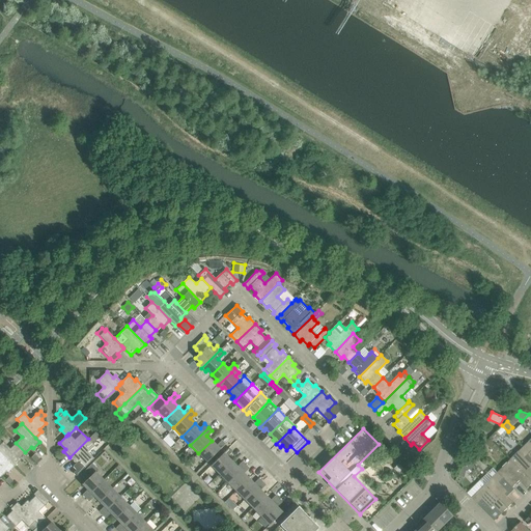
[(96,430),(89,438),(93,442),(102,435),(96,430)]
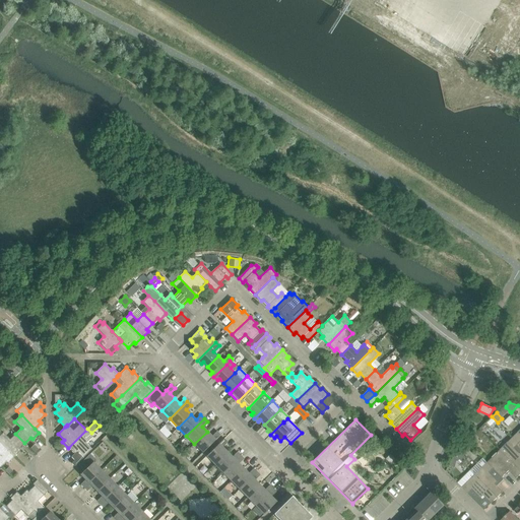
[(485,424),(479,430),(484,434),(490,428),(485,424)]
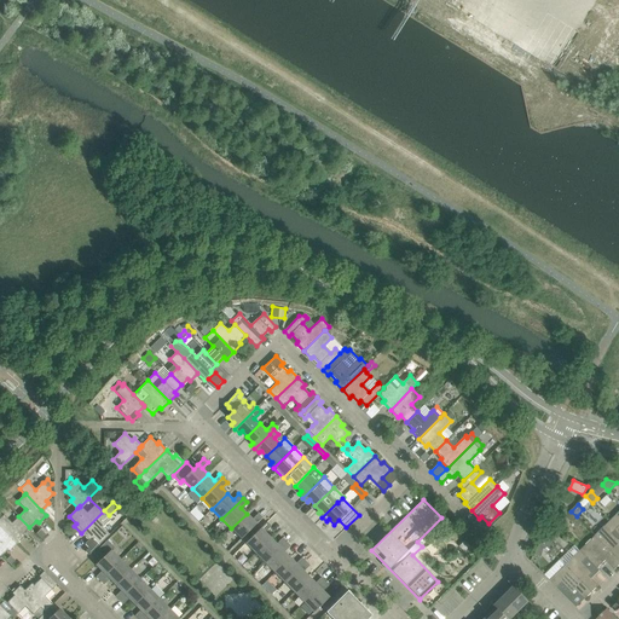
[(103,512),(81,533),(88,541),(85,544),(88,548),(85,551),(88,555),(109,536),(102,528),(110,520),(108,518),(103,512)]
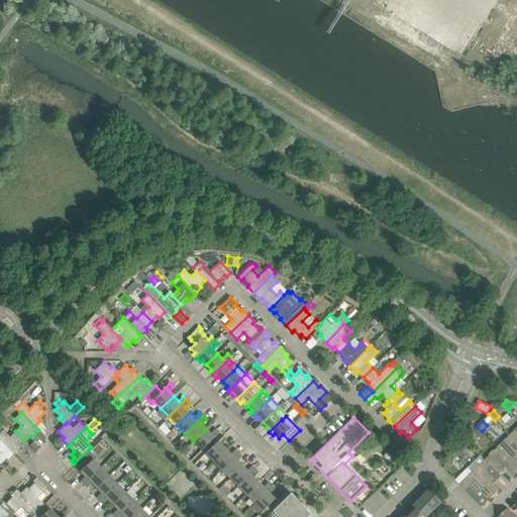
[(474,431),(478,436),(482,432),(478,428),(474,431)]
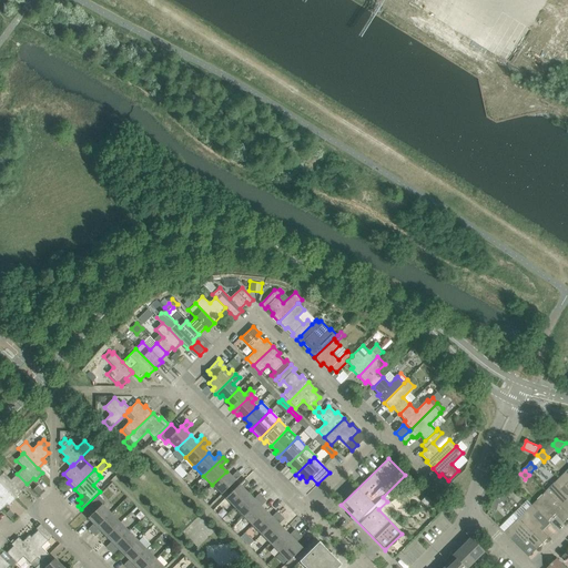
[(232,476),(226,472),(212,485),(221,494),(235,480),(241,475),(236,472),(232,476)]
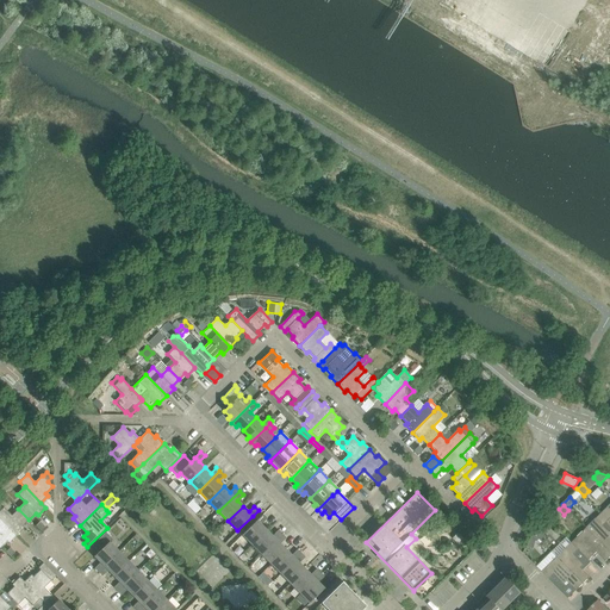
[(0,518),(17,536),(24,529),(22,527),(29,520),(18,509),(12,516),(4,508),(1,510),(0,509),(0,518)]
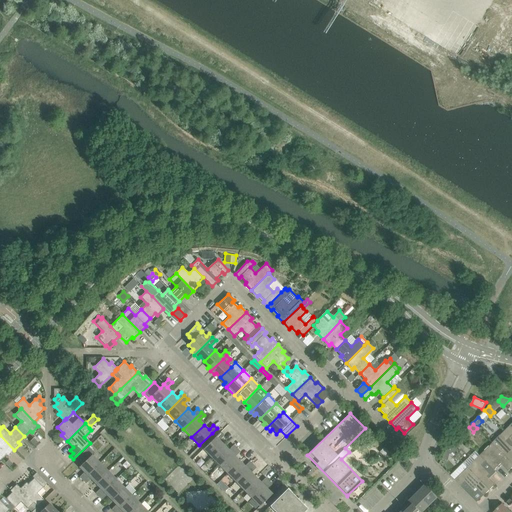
[(481,432),(477,428),(473,432),(477,436),(481,432)]
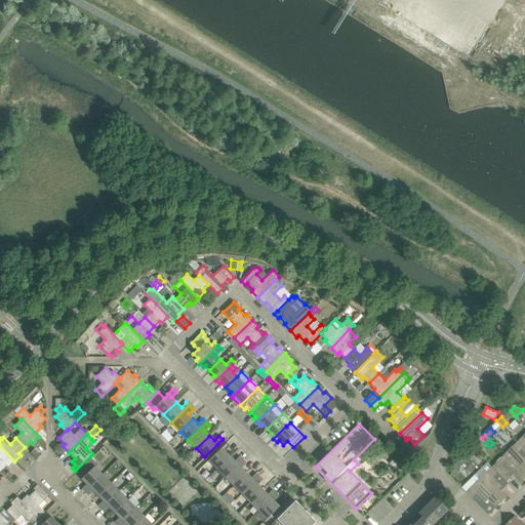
[(517,442),(505,454),(524,475),(524,449),(517,442)]
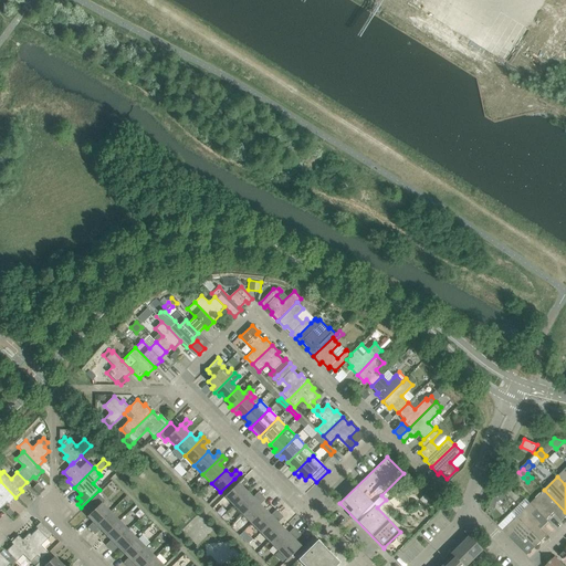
[(0,481),(0,507),(7,502),(9,504),(16,498),(0,481)]
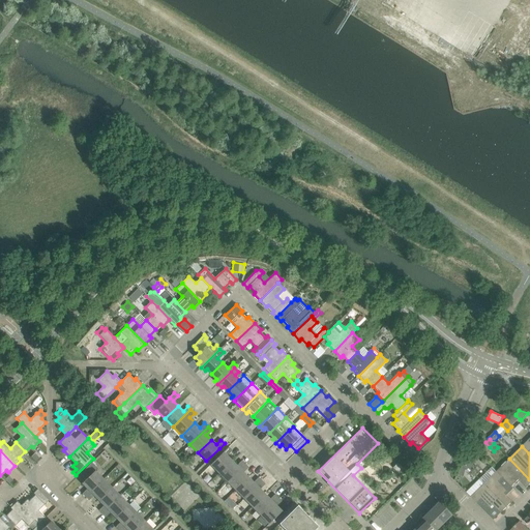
[(526,488),(529,483),(529,479),(509,459),(496,472),(511,487),(519,480),(526,488)]
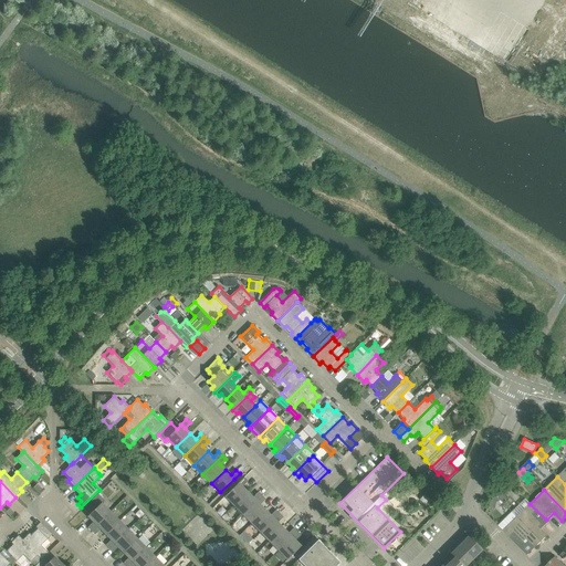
[(104,501),(98,494),(86,506),(92,512),(87,516),(93,522),(87,527),(91,531),(111,512),(102,503),(104,501)]
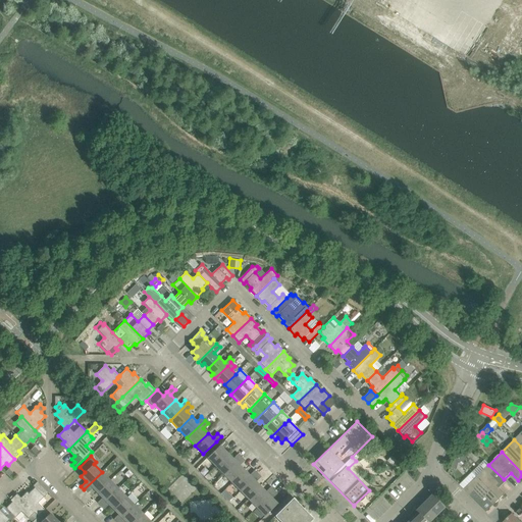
[(392,456),(390,457),(386,461),(393,467),(397,463),(398,463),(392,456)]
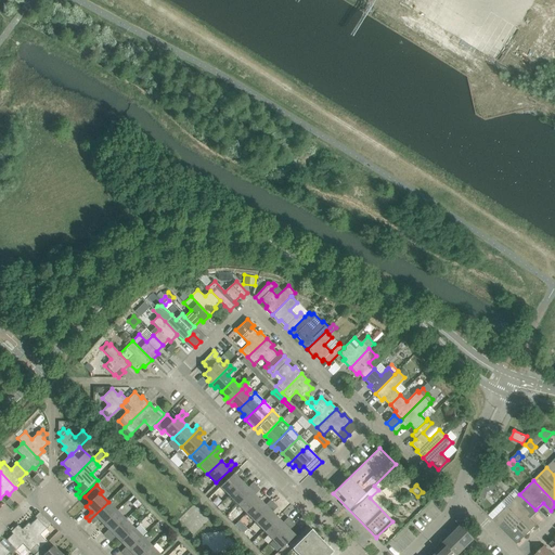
[(519,494),(507,506),(530,531),(537,525),(529,517),(531,514),(533,516),(538,512),(536,510),(519,494)]
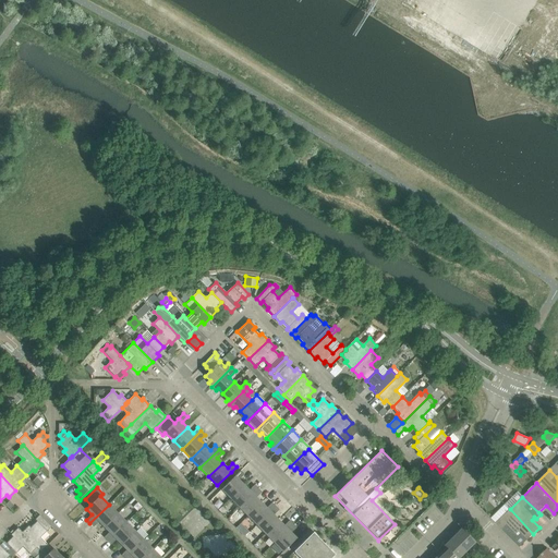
[(504,504),(489,518),(496,523),(513,542),(519,536),(518,535),(518,536),(517,534),(520,531),(521,533),(520,533),(528,541),(533,534),(510,509),(504,504)]
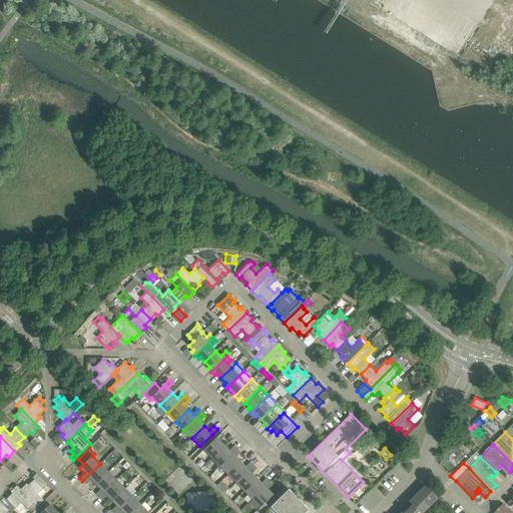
[(90,480),(95,484),(108,472),(100,464),(82,481),(86,484),(90,480)]
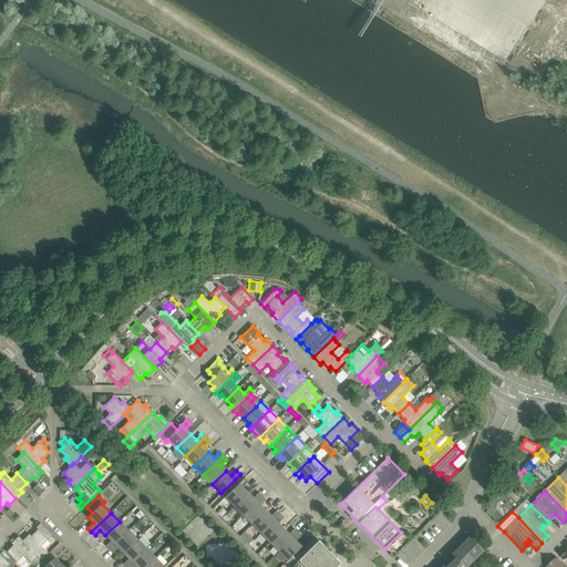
[(284,518),(280,515),(260,534),(269,543),(284,529),(278,524),(284,518)]
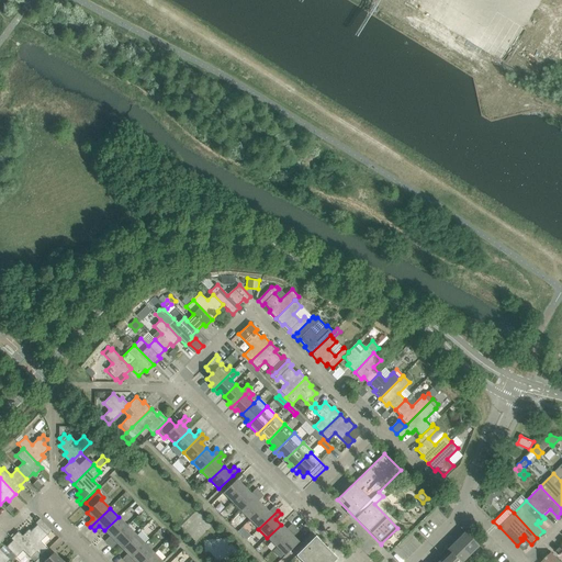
[(127,526),(119,517),(104,530),(110,536),(104,541),(108,544),(127,526)]
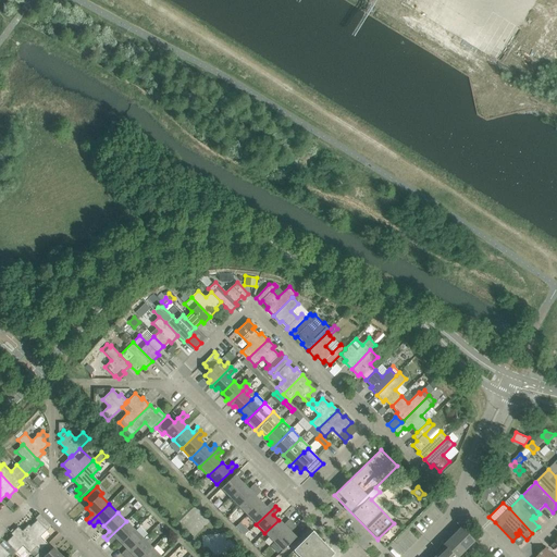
[(28,524),(22,531),(22,532),(36,546),(36,547),(40,551),(47,544),(40,536),(51,525),(39,514),(35,519),(37,520),(31,527),(28,524)]
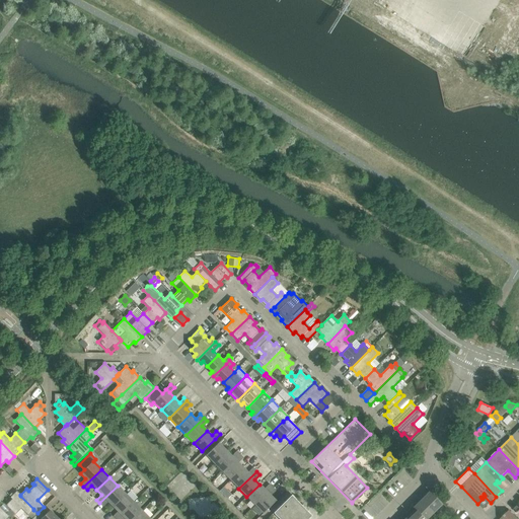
[(265,489),(260,485),(246,497),(254,505),(273,488),(269,484),(265,489)]
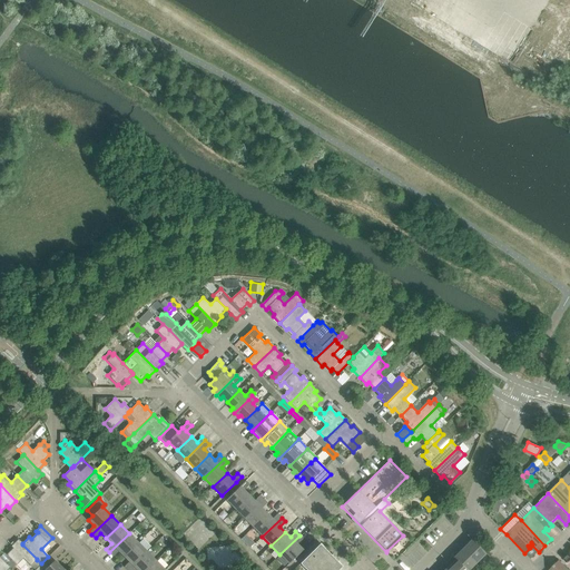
[(118,551),(124,557),(138,542),(129,533),(109,552),(114,557),(118,551)]
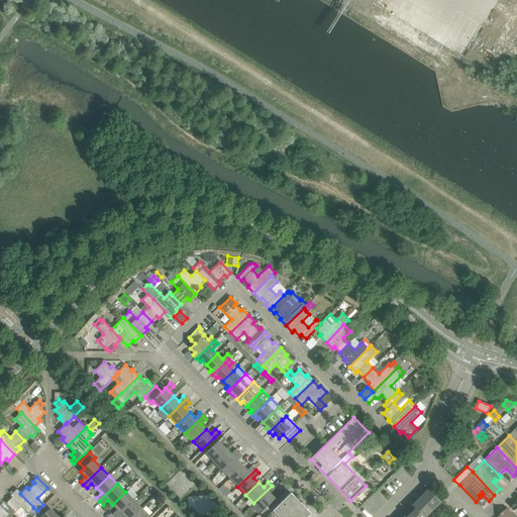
[(275,489),(272,486),(253,503),(263,511),(275,499),(270,494),(275,489)]
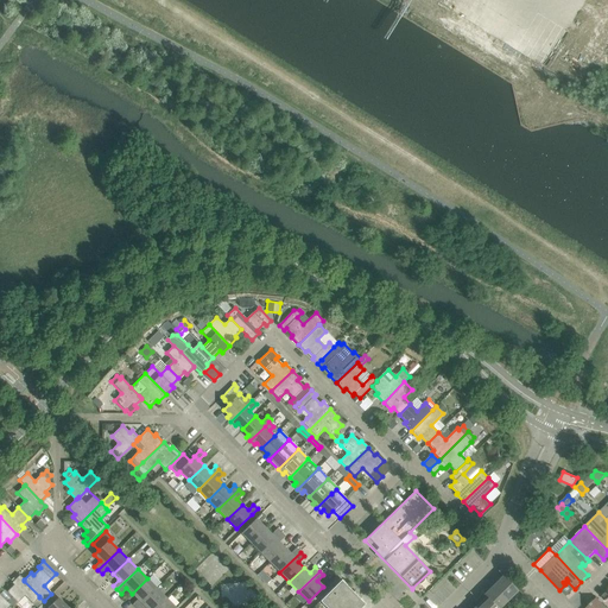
[(261,578),(267,584),(272,580),(266,574),(261,578)]
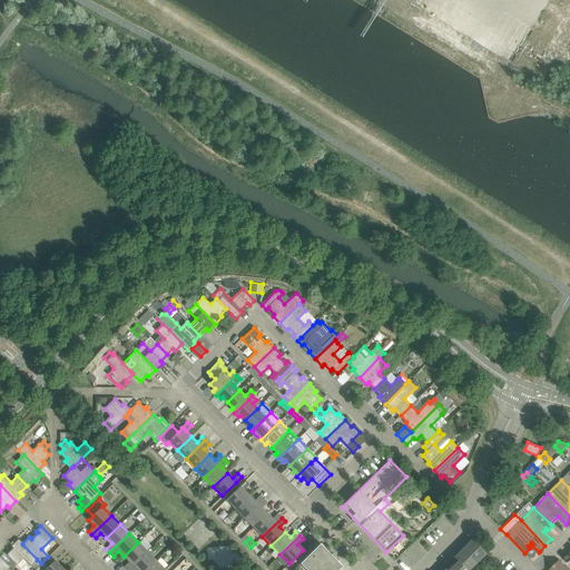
[(22,544),(22,543),(18,539),(11,547),(13,549),(7,554),(11,560),(17,566),(23,559),(30,567),(31,566),(37,560),(37,559),(22,544)]
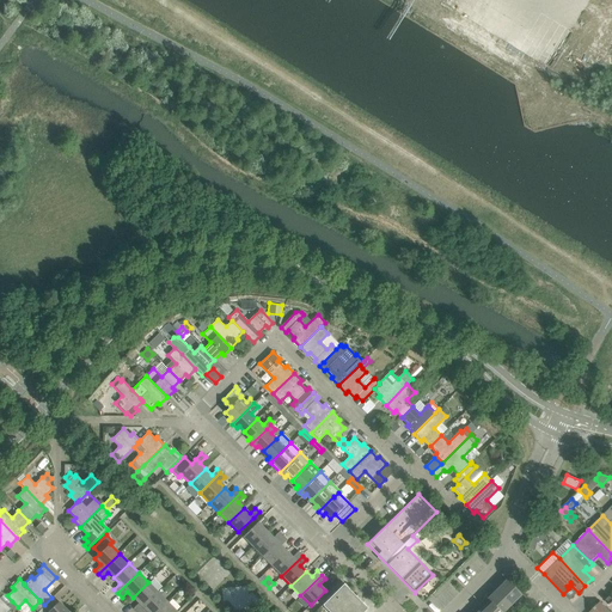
[(507,580),(496,589),(512,605),(521,594),(507,580)]
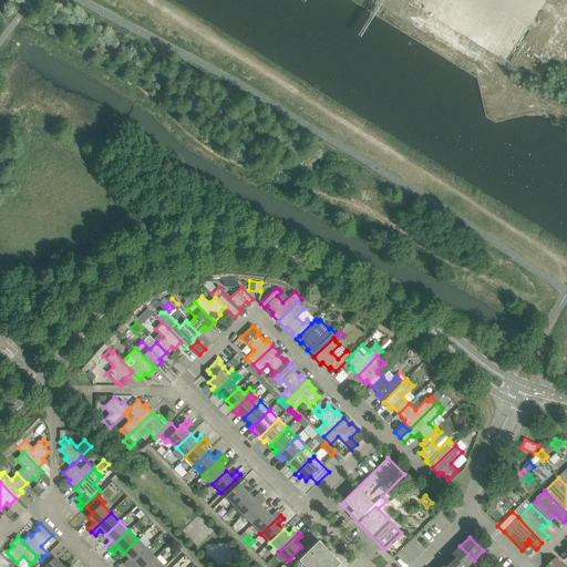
[(126,566),(146,548),(137,539),(123,554),(129,559),(123,564),(125,566),(126,566)]
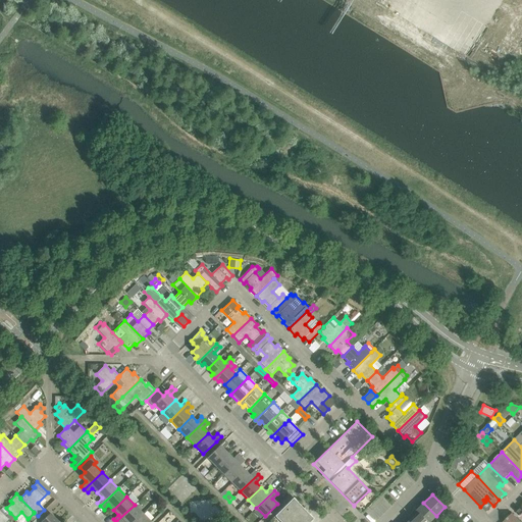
[(309,521),(312,520),(307,516),(309,515),(297,503),(296,504),(292,500),(277,514),(284,521),(309,521)]
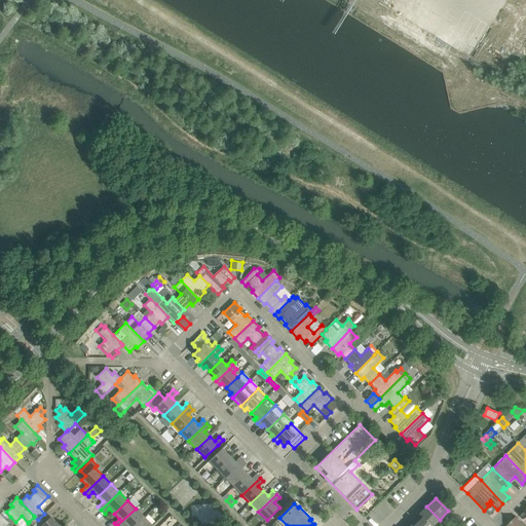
[(429,525),(433,525),(440,520),(426,506),(418,515),(420,517),(429,525)]
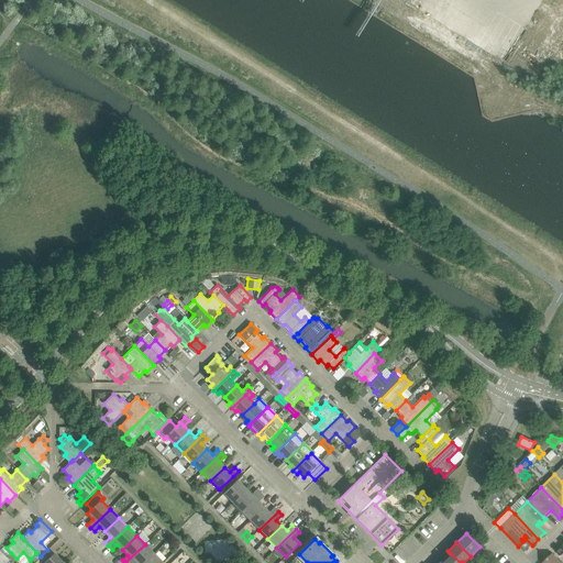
[(133,562),(134,562),(135,562),(144,562),(154,554),(145,544),(125,562),(133,562)]
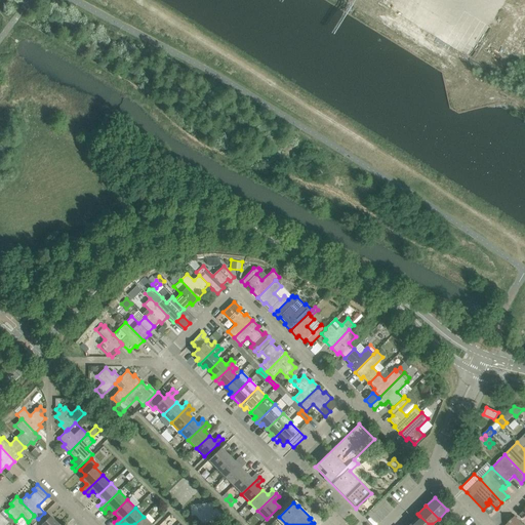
[(57,524),(58,524),(50,516),(49,517),(45,513),(44,513),(38,519),(32,524),(57,524)]
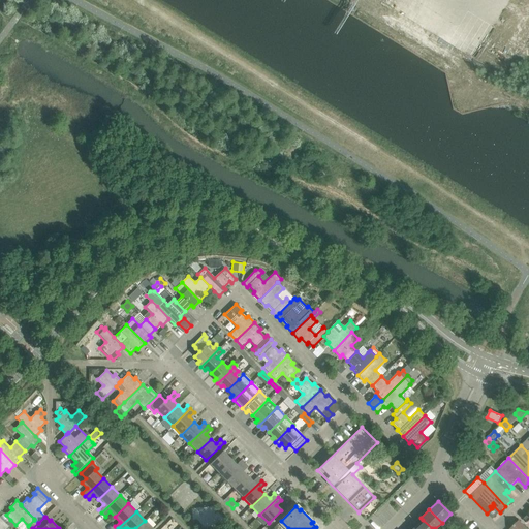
[(6,524),(0,518),(0,528),(6,528),(9,526),(6,524)]
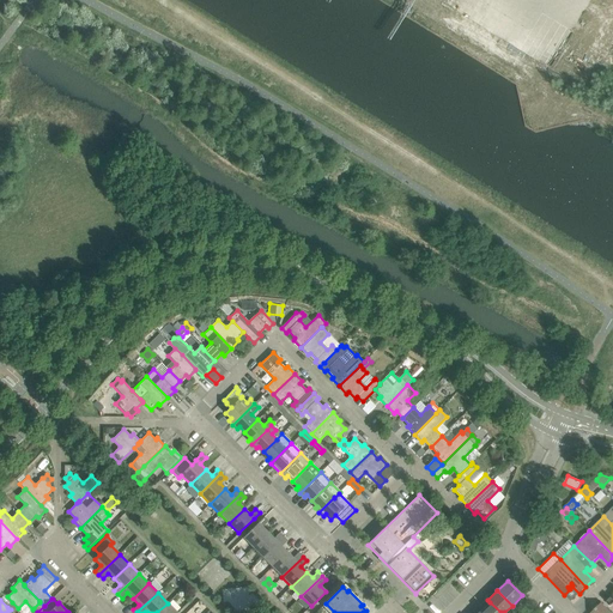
[(18,608),(12,602),(7,607),(11,610),(13,612),(18,608)]
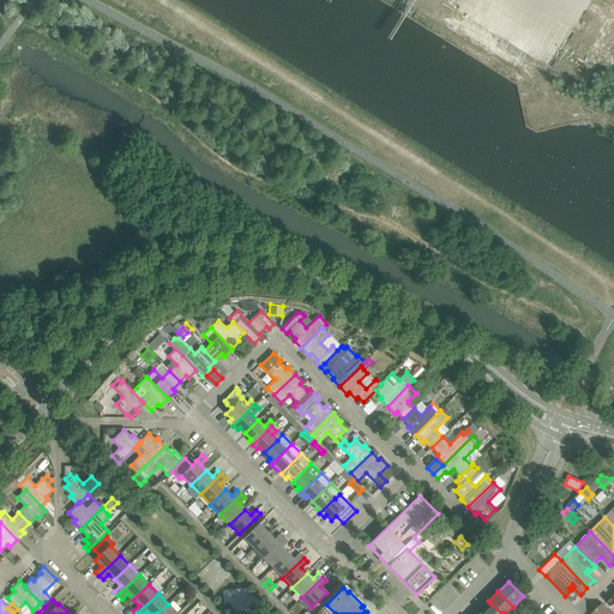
[(501,613),(491,603),(480,613),(479,613),(501,613)]
